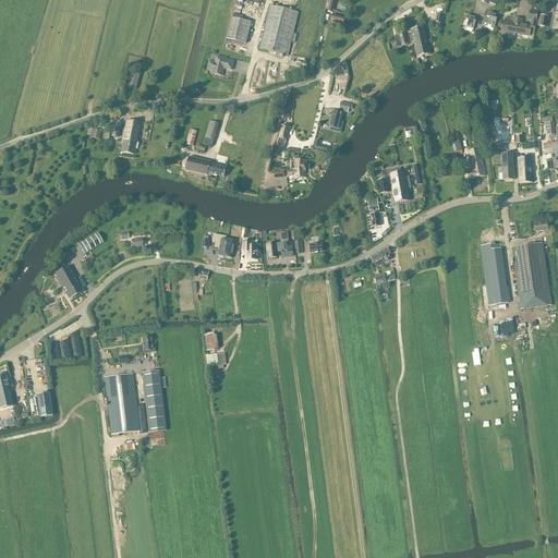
[(335,2),(330,1),(328,12),(332,13),(330,23),(343,25),(344,19),(346,14),(337,12),(332,11),(335,2)]
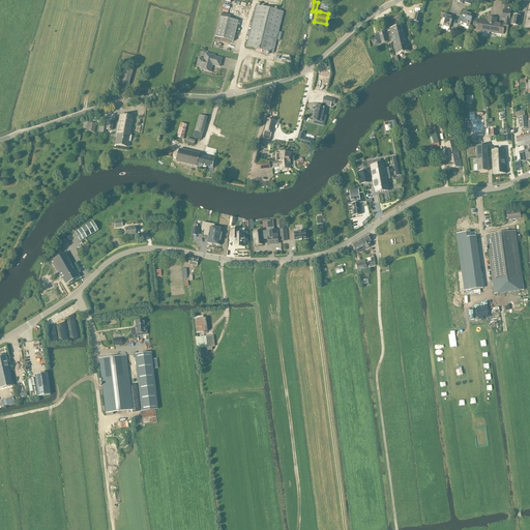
[(492,18),(490,32),(503,34),(503,31),(507,32),(510,11),(511,5),(504,4),(503,10),(502,19),(505,20),(504,24),(495,23),(496,19),(492,18)]
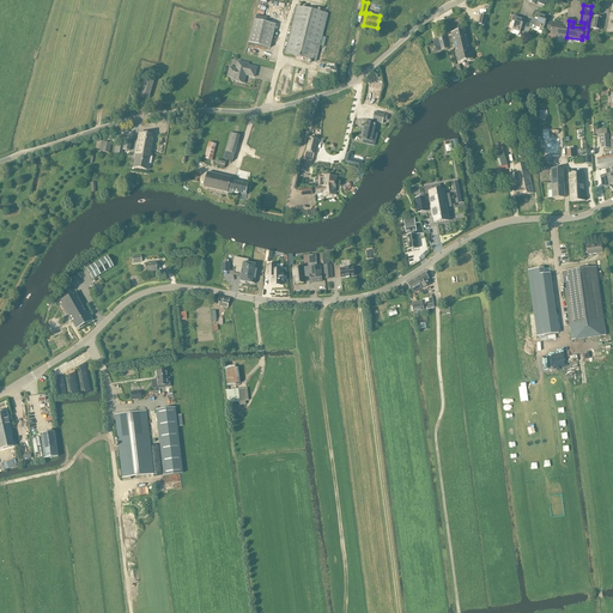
[(316,61),(328,14),(297,6),(285,53),(316,61)]
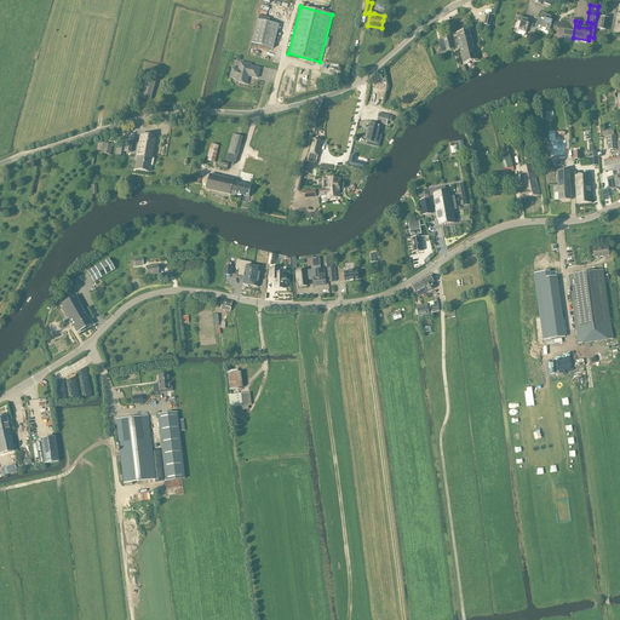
[(537,24),(535,28),(540,30),(541,28),(550,30),(552,22),(550,21),(551,17),(543,15),(540,21),(538,21),(537,24)]
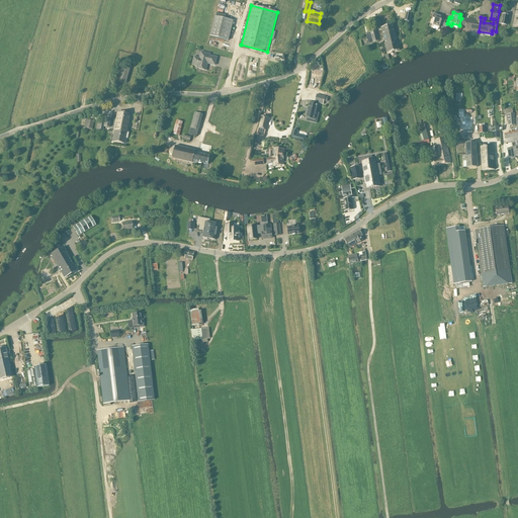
[(444,24),(445,20),(442,19),(442,18),(440,17),(441,16),(434,14),(432,18),(434,19),(432,25),(439,27),(440,23),(444,24)]
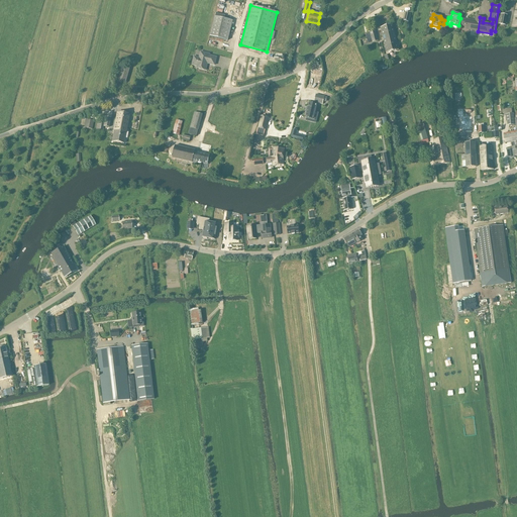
[(497,24),(506,25),(508,15),(499,14),(497,24)]
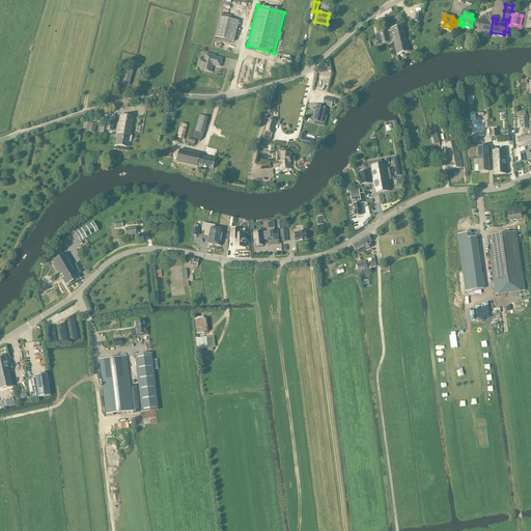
[(240,21),(220,17),(216,36),(234,42),(240,21)]
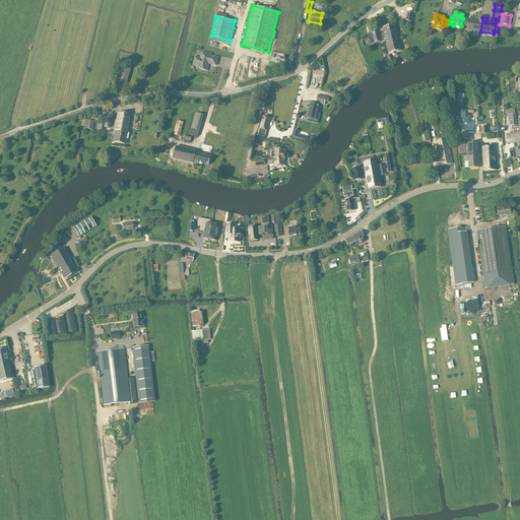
[(467,29),(480,31),(482,17),(478,17),(477,21),(468,19),(465,19),(463,25),(467,26),(467,29)]
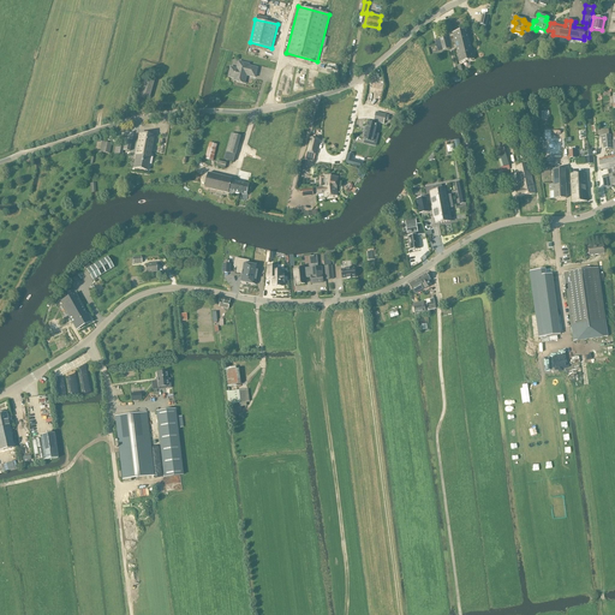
[(457,48),(470,45),(466,30),(453,34),(457,48)]
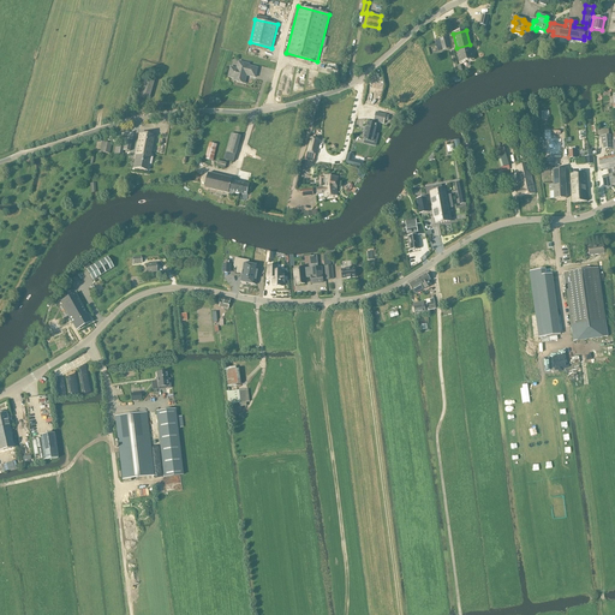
[(443,51),(449,49),(447,37),(435,40),(436,46),(441,45),(443,51)]
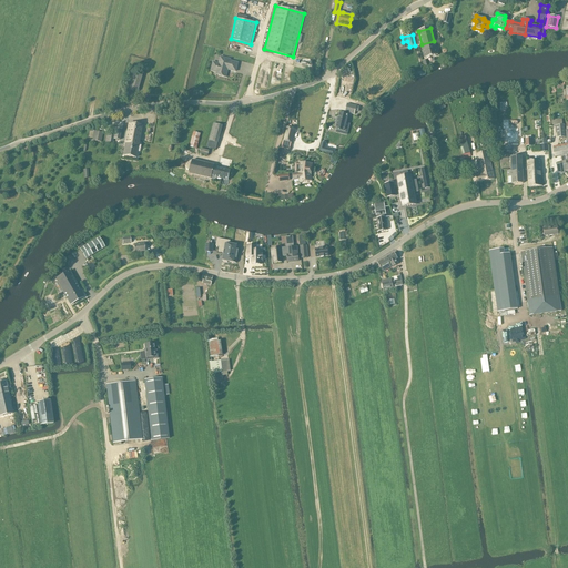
[(438,54),(434,41),(422,44),(425,58),(438,54)]
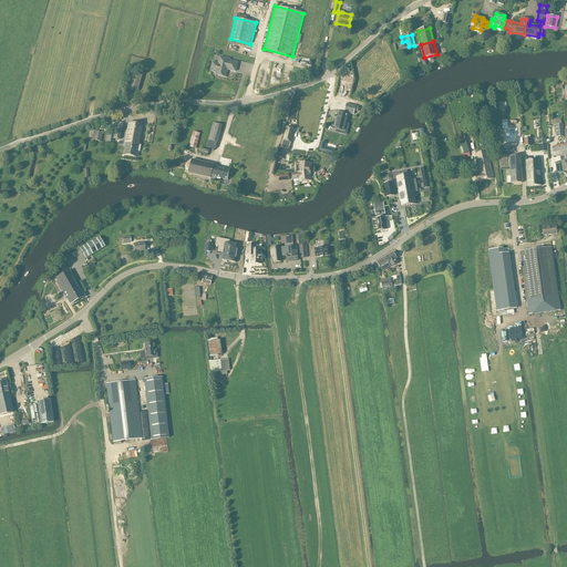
[(153,42),(151,51),(163,54),(165,45),(153,42)]
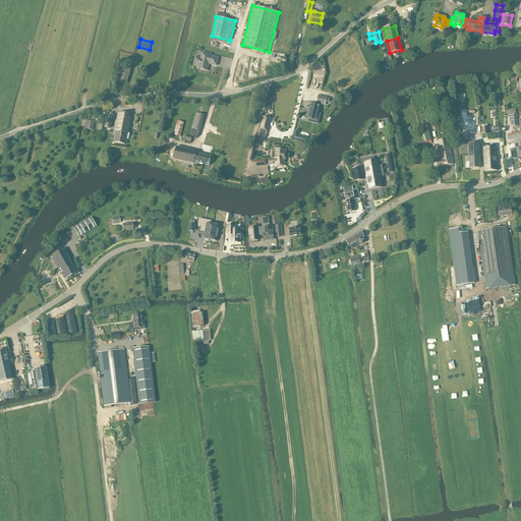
[(195,57),(194,61),(193,65),(198,66),(198,68),(208,70),(209,64),(216,66),(218,58),(211,56),(211,54),(201,52),(200,58),(195,57)]
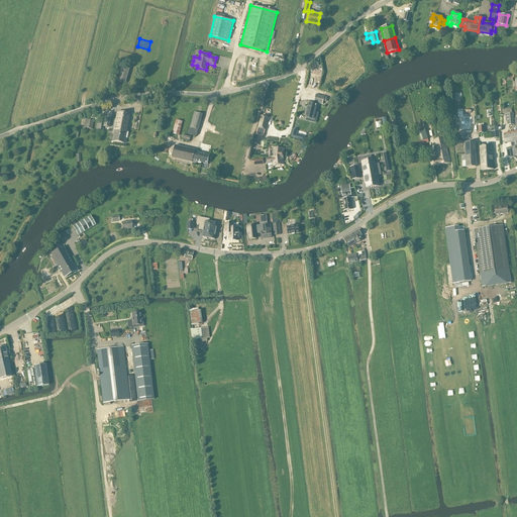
[(125,84),(129,68),(119,65),(115,81),(125,84)]
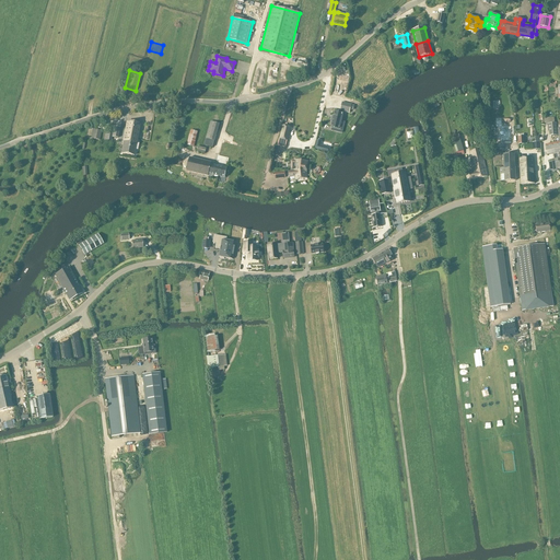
[(349,113),(351,105),(342,103),(340,111),(349,113)]
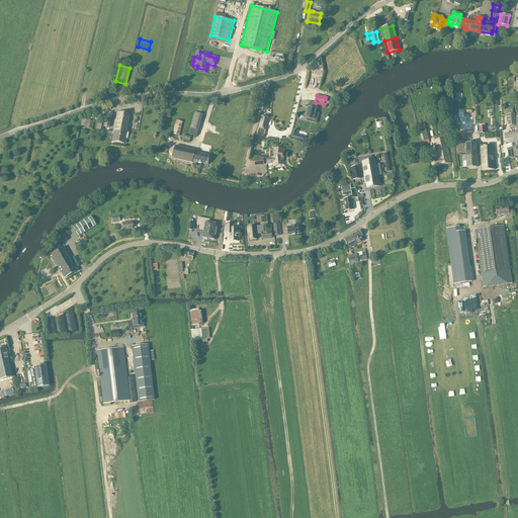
[(418,97),(407,100),(409,105),(419,102),(418,97)]
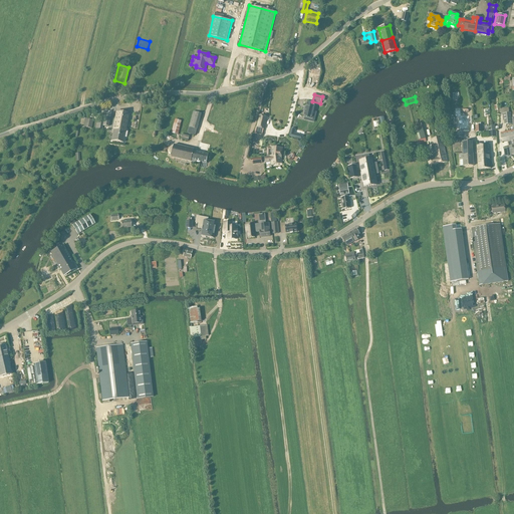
[(311,118),(315,104),(307,102),(303,116),(311,118)]
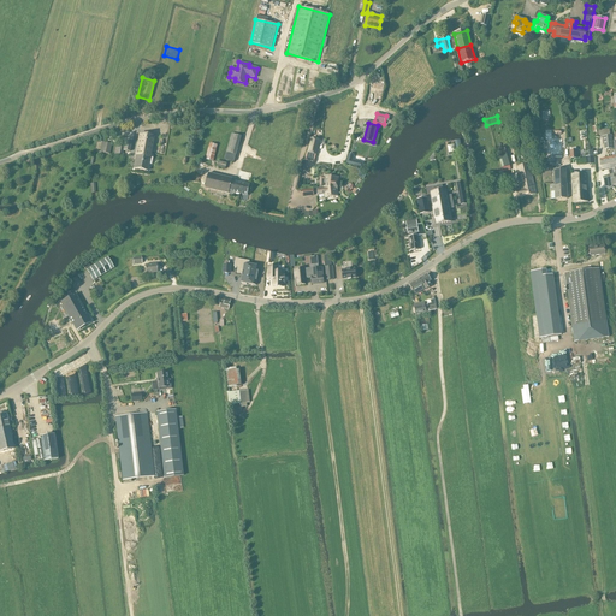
[(503,132),(495,134),(497,150),(507,148),(503,132)]
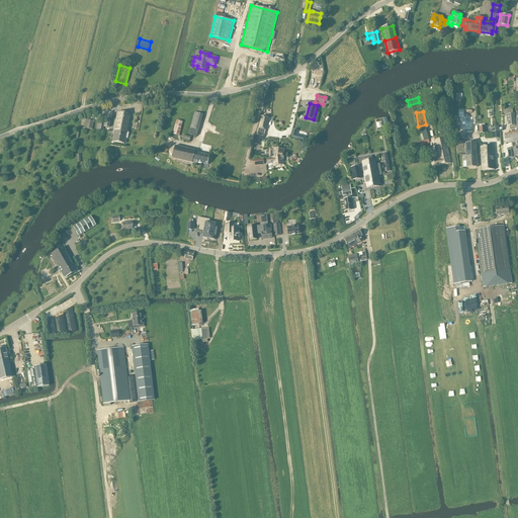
[(112,142),(123,144),(124,138),(126,139),(127,134),(125,134),(130,115),(117,112),(112,142)]
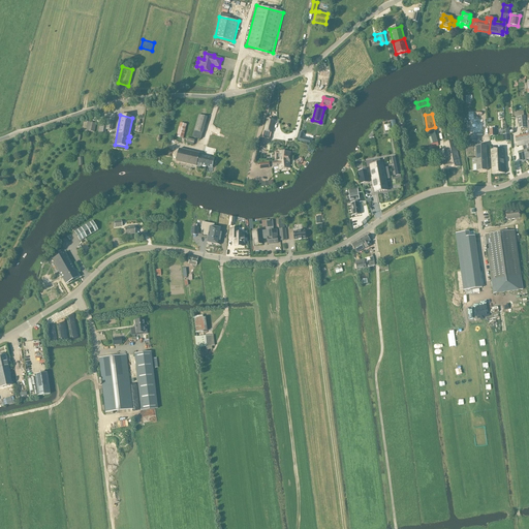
[(200,139),(207,117),(198,115),(192,136),(200,139)]
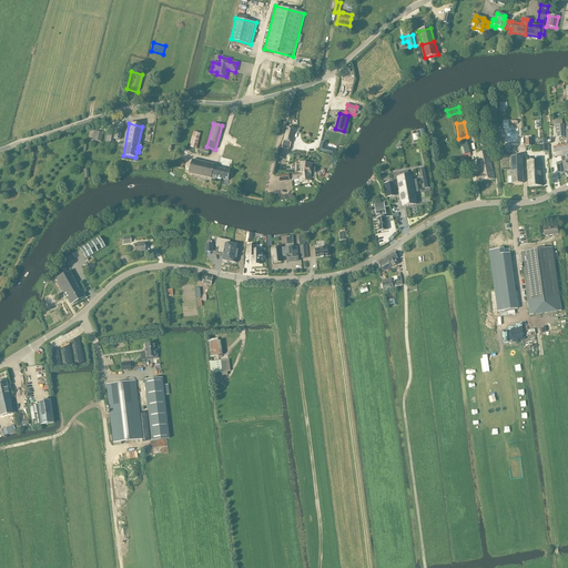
[(559,138),(565,138),(564,125),(555,125),(556,134),(558,134),(559,138)]
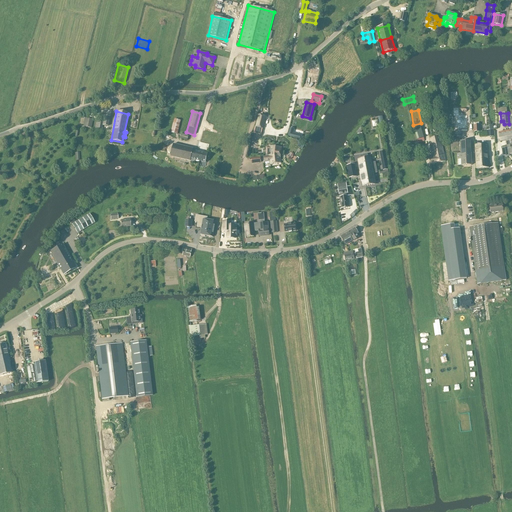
[(97,128),(102,129),(103,125),(108,126),(109,117),(104,116),(99,115),(98,121),(97,128)]
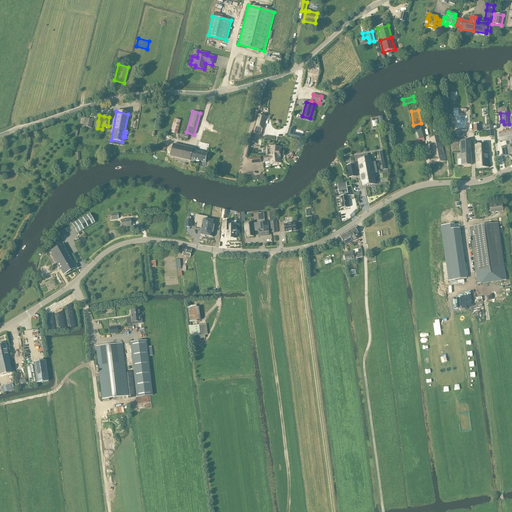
[(256,127),(262,128),(265,117),(259,115),(256,127)]
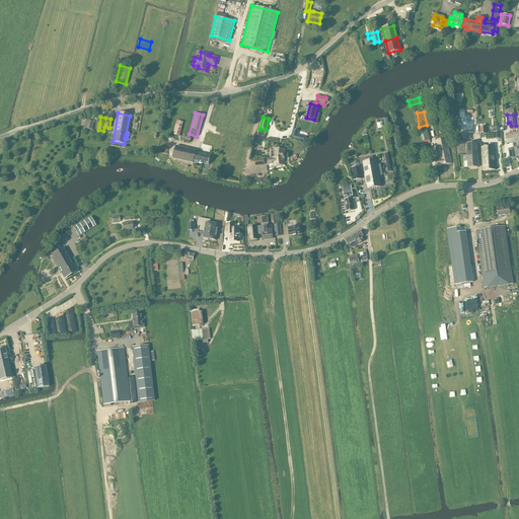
[(473,118),(461,118),(461,130),(473,130),(473,118)]
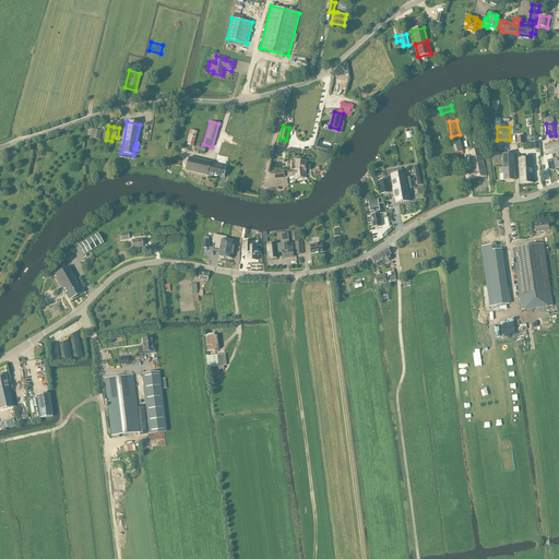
[(99,140),(102,131),(93,129),(92,139),(99,140)]
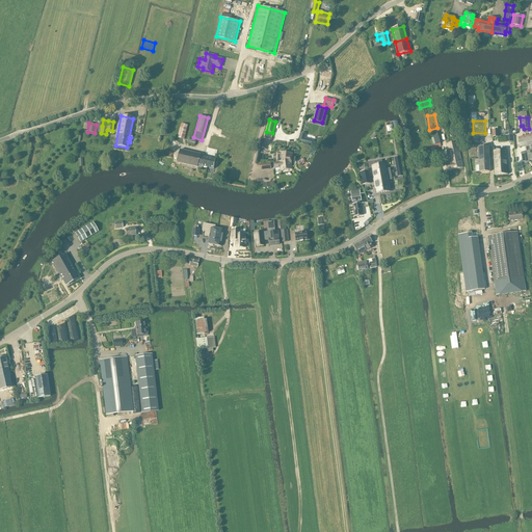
[(178,138),(184,139),(188,125),(181,124),(178,138)]
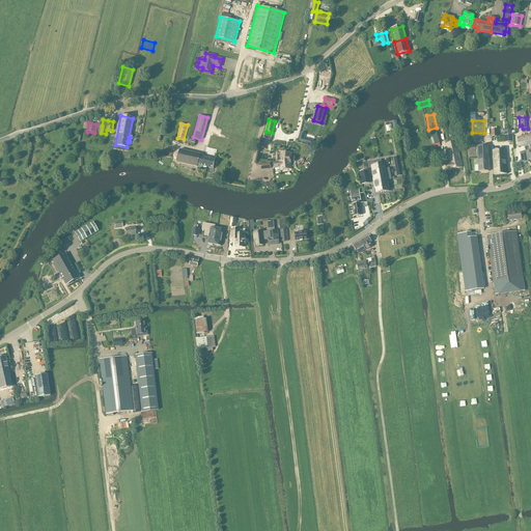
[(530,135),(516,137),(516,140),(519,146),(525,145),(526,154),(529,154),(530,155),(530,154),(530,149),(529,150),(528,145),(530,144),(530,135)]
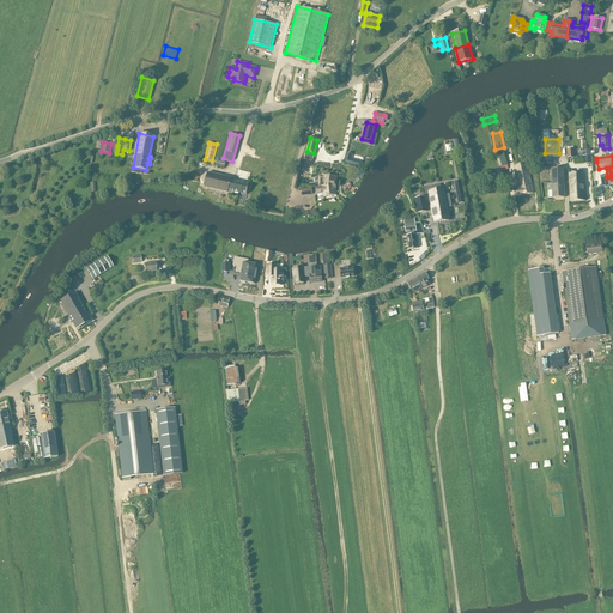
[(515,196),(533,193),(527,163),(514,165),(519,186),(513,187),(515,196)]
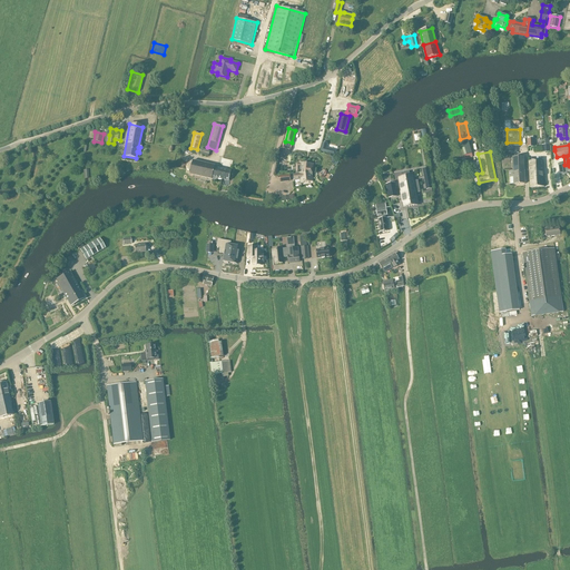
[(524,172),(523,157),(511,157),(512,173),(510,173),(511,177),(513,177),(513,184),(524,184),(524,172)]
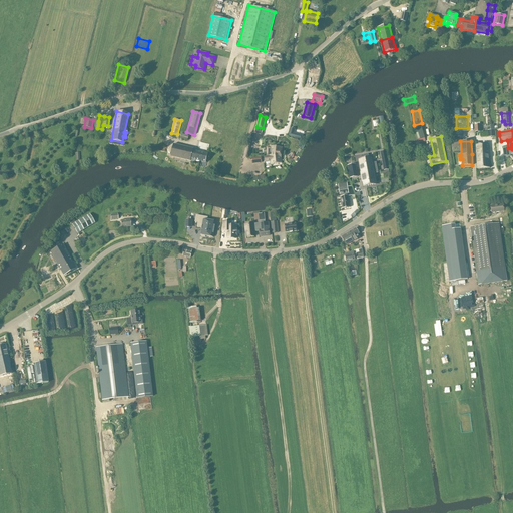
[(223,150),(221,160),(228,162),(230,156),(231,156),(232,150),(234,150),(235,145),(228,143),(226,149),(225,149),(225,151),(223,150)]
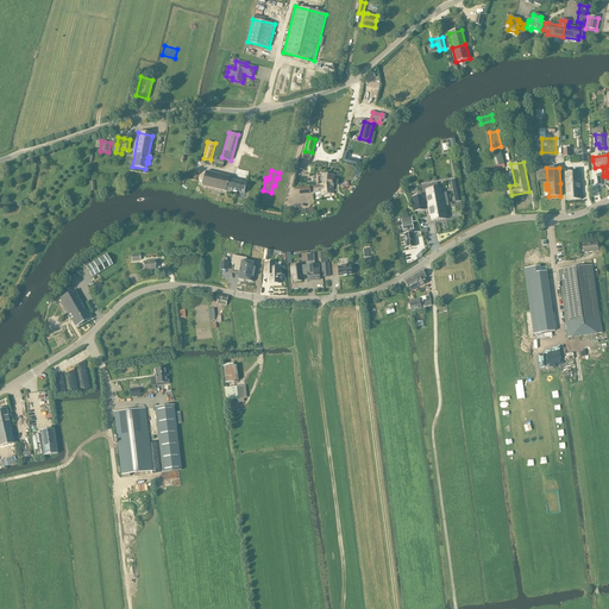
[(227,192),(230,180),(230,177),(206,171),(202,186),(227,192)]
